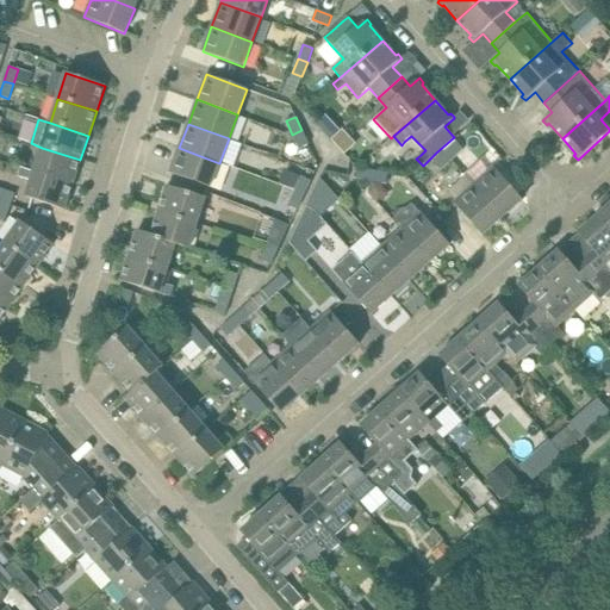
[(299,149),(309,144),(302,130),(292,135),(299,149)]
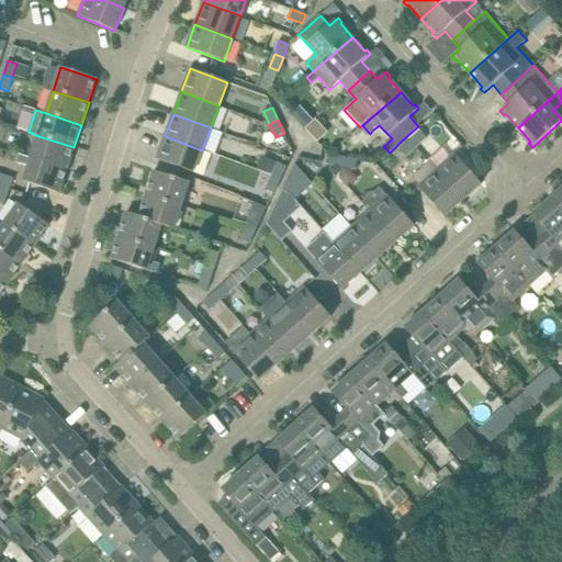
[(409,139),(416,147),(427,137),(420,131),(409,139)]
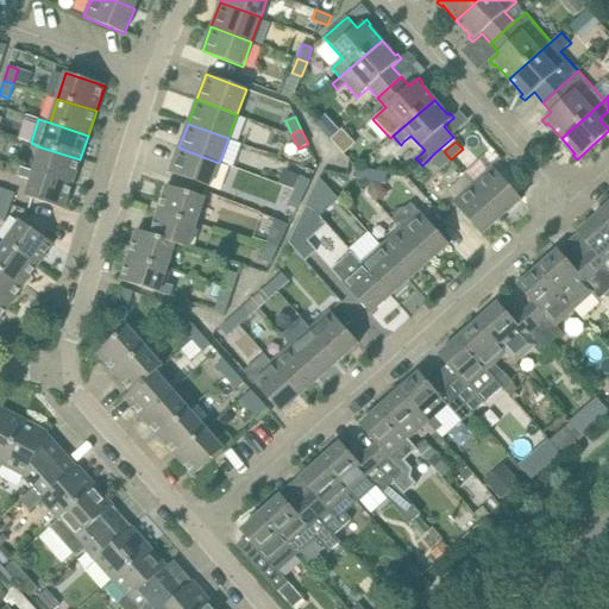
[(80,159),(42,148),(35,171),(73,183),(80,159)]
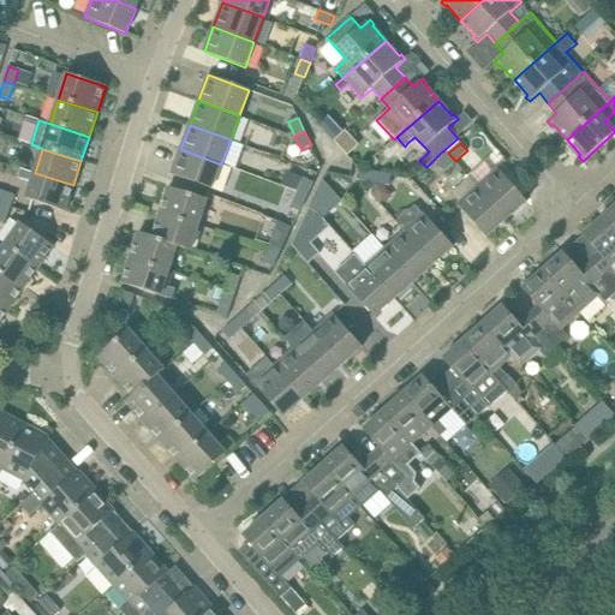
[(212,190),(221,165),(180,149),(171,174),(212,190)]
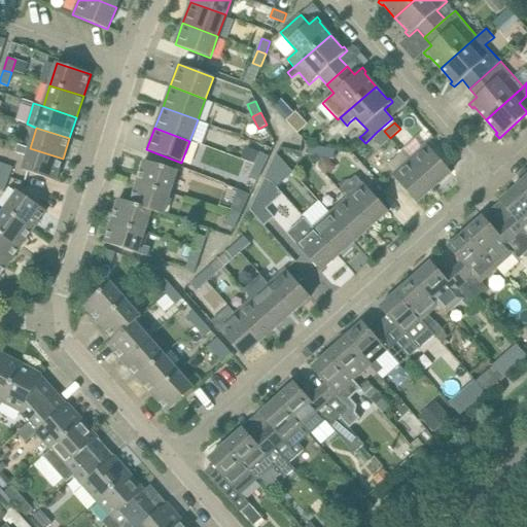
[(390,138),(384,131),(375,140),(380,147),(390,138)]
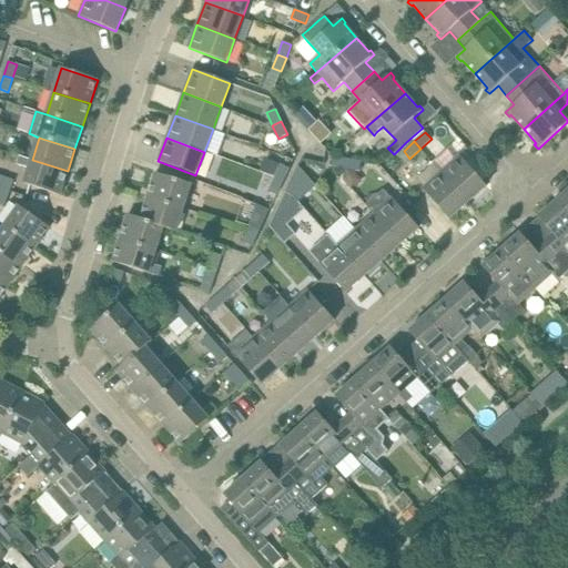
[(24,183),(39,189),(60,195),(68,171),(32,160),(20,155),(17,164),(29,168),(24,183)]
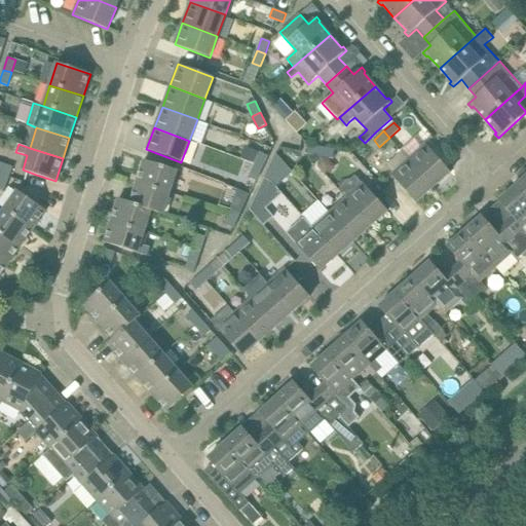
[(409,159),(434,187),(451,173),(426,144),(409,159)]
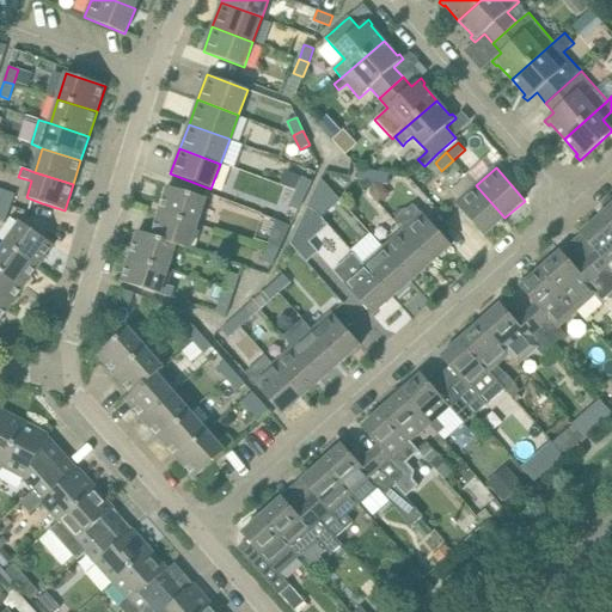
[(374,171),(359,169),(359,171),(356,179),(372,182),(374,171)]
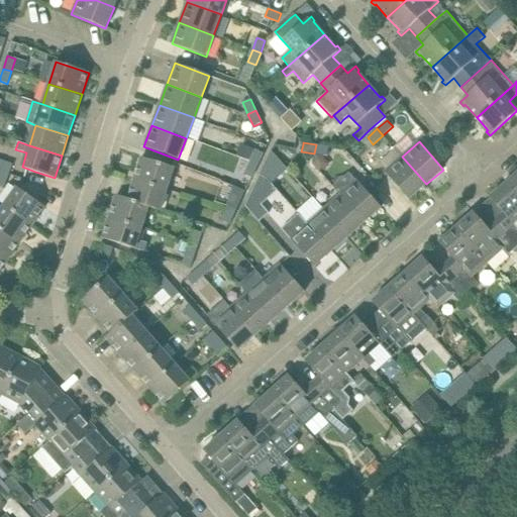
[(314,153),(312,164),(320,171),(326,168),(325,167),(326,162),(322,156),(327,157),(327,156),(329,147),(316,144),(314,153)]
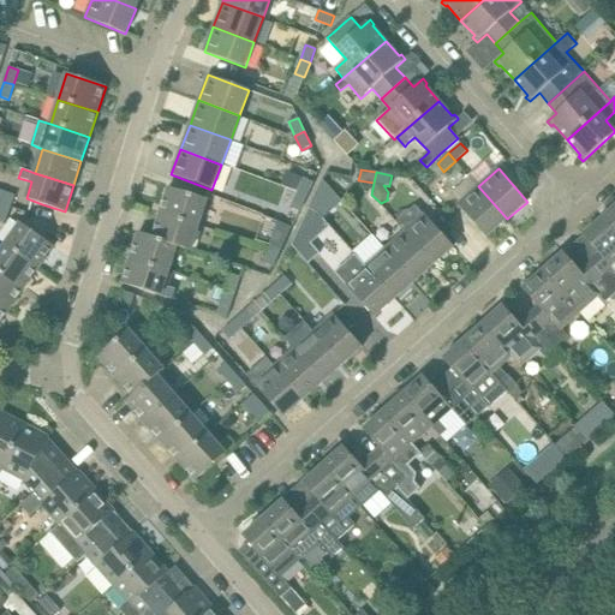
[(306,197),(314,183),(304,178),(297,192),(306,197)]
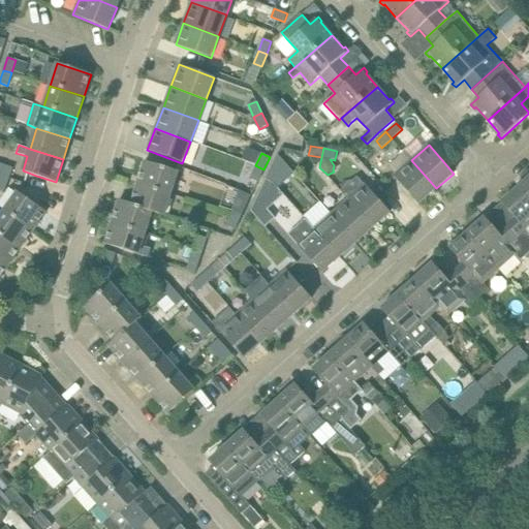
[(436,188),(411,160),(394,176),(418,204),(436,188)]
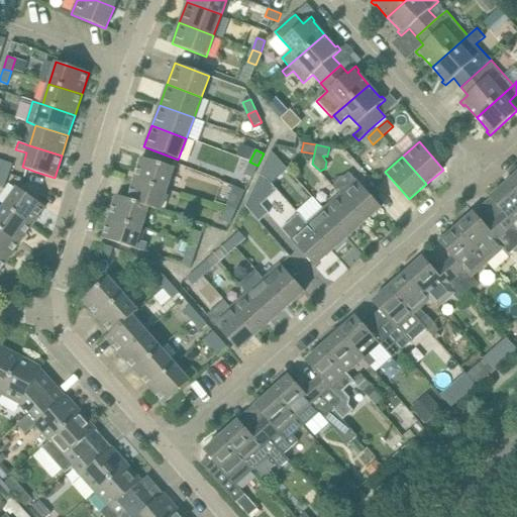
[(134,179),(167,190),(174,168),(141,158),(134,179)]
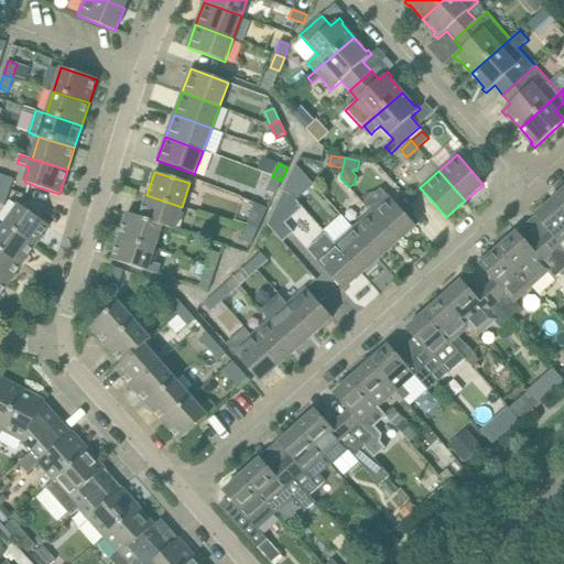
[(14,179),(0,173),(0,204),(6,206),(14,179)]
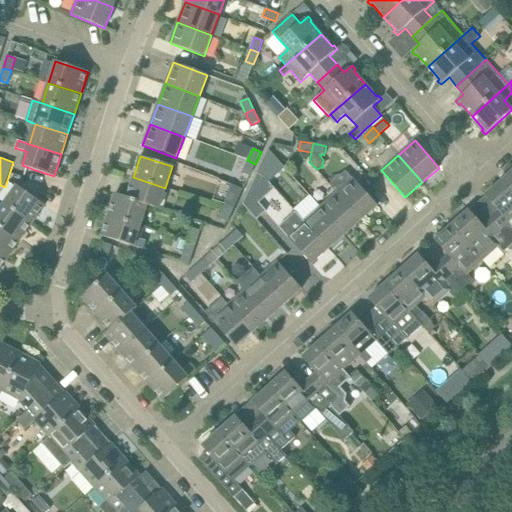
[(255,164),(247,160),(242,171),(250,175),(255,164)]
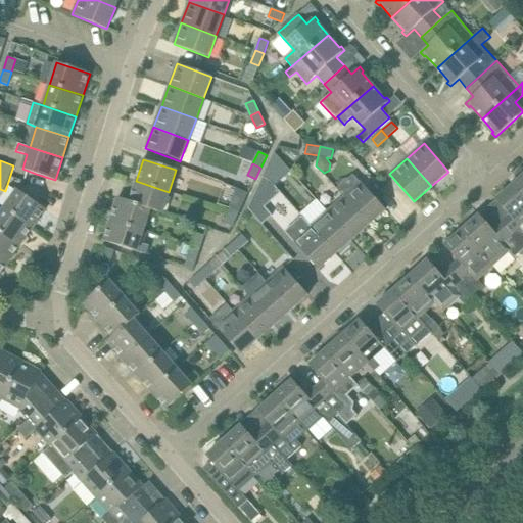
[(271,182),(277,170),(269,165),(263,178),(271,182)]
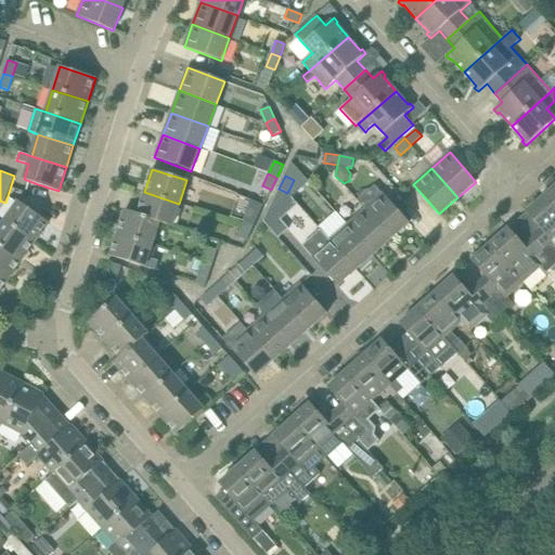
[(554,185),(543,196),(554,208),(554,185)]
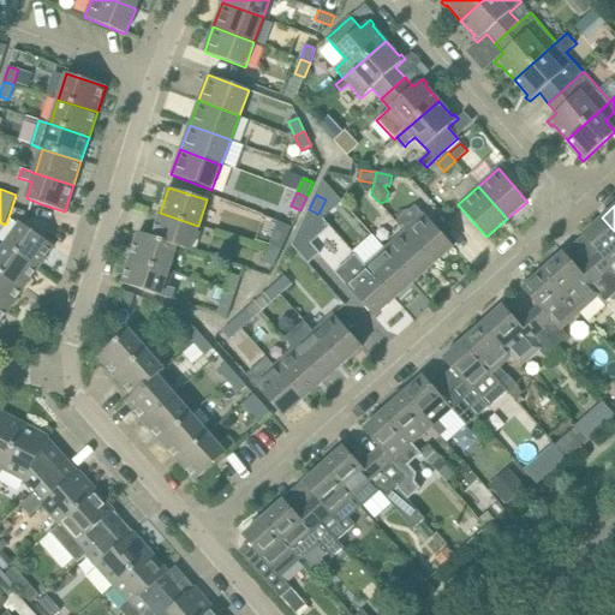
[(318,214),(309,209),(302,222),(311,227),(318,214)]
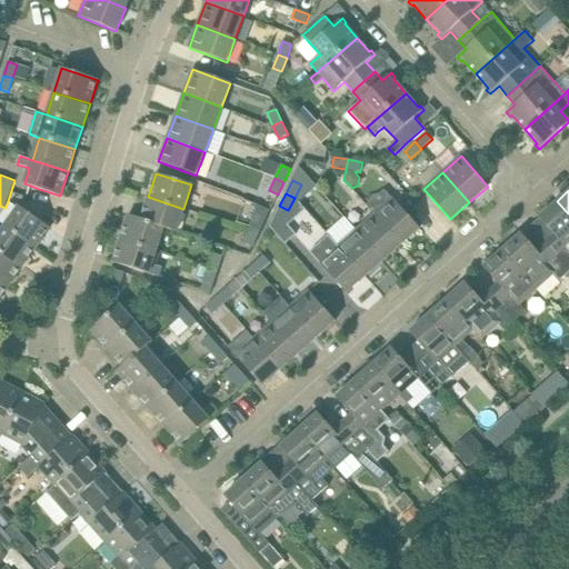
[(148,197),(141,220),(163,227),(177,231),(183,209),(148,197)]
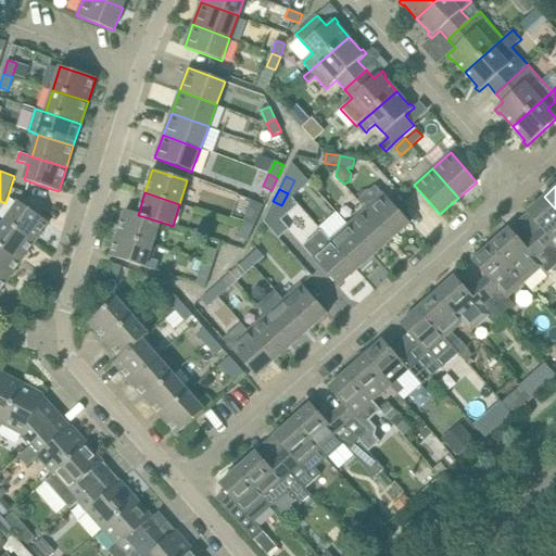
[(383,193),(366,210),(392,239),(409,223),(395,206),(383,193)]
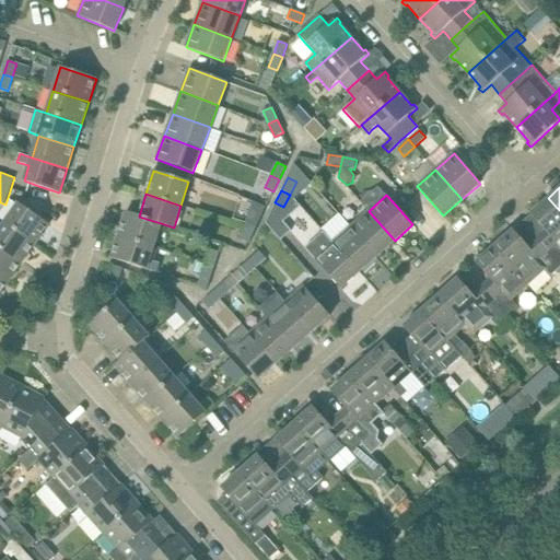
[(559,210),(548,198),(531,213),(545,230),(536,238),(559,265),(559,210)]
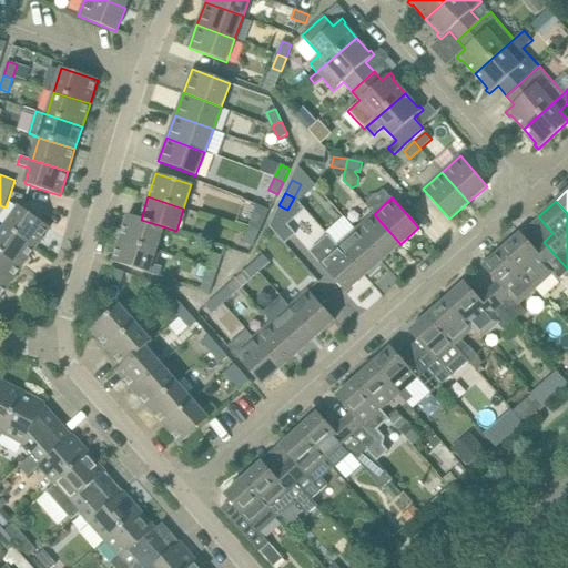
[(4,226),(36,247),(50,227),(19,206),(4,226)]
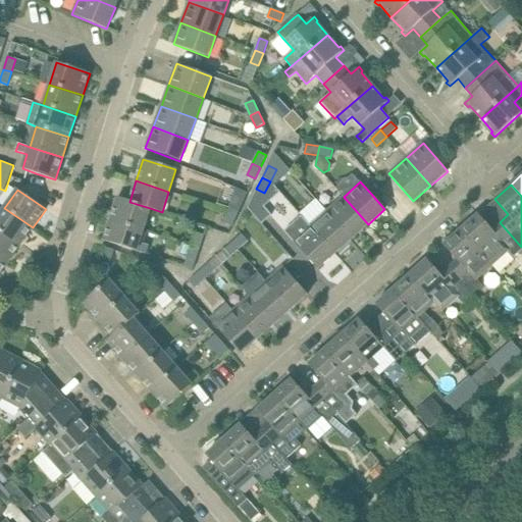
[(344,197),(327,211),(352,239),(368,224),(344,197)]
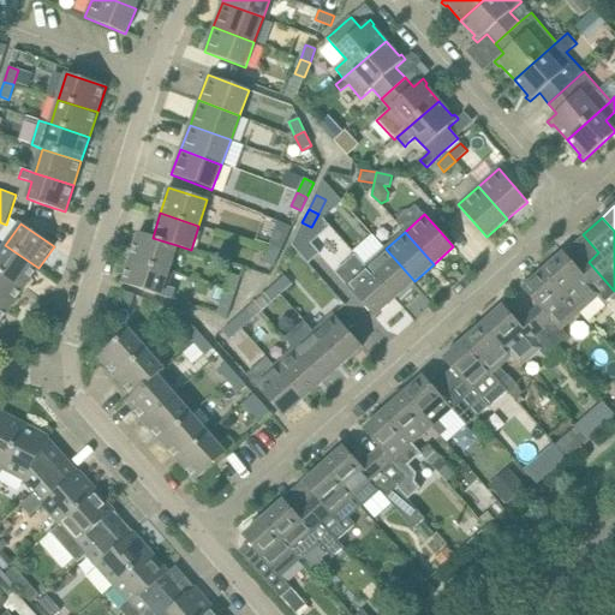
[(138,233),(131,257),(169,270),(177,245),(153,238),(138,233)]
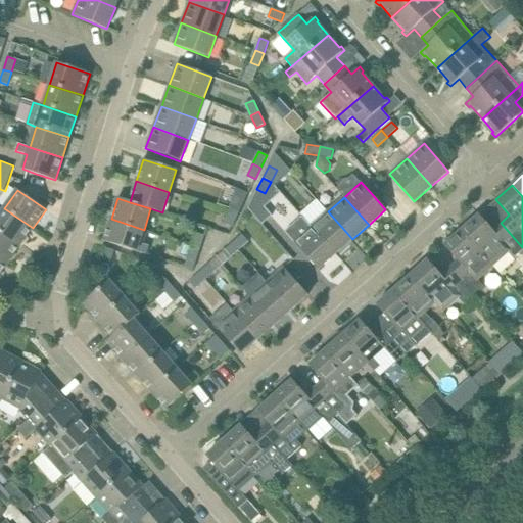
[(238,215),(243,203),(235,199),(230,211),(238,215)]
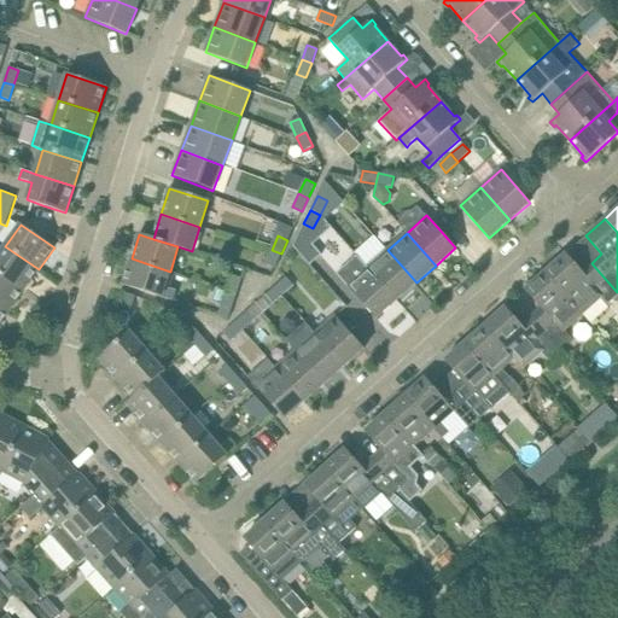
[(39,269),(5,246),(0,252),(0,274),(23,291),(39,269)]
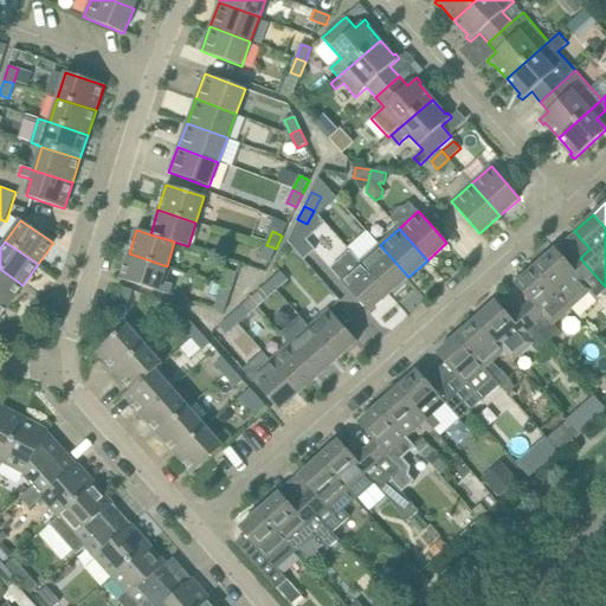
[(276,249),(266,245),(259,258),(269,263),(276,249)]
